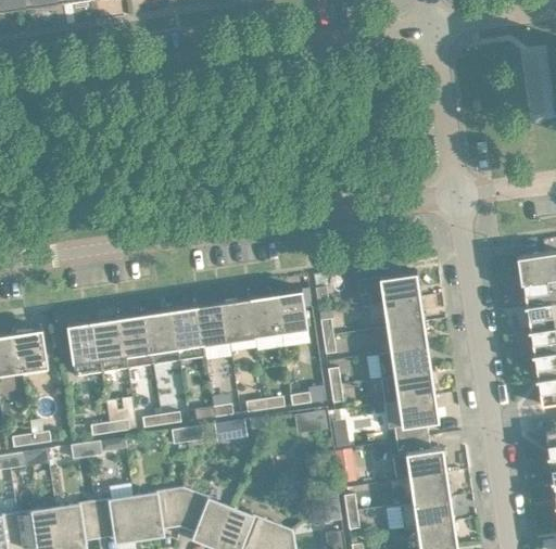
[(0,0),(0,15),(30,11),(28,0),(0,0)]
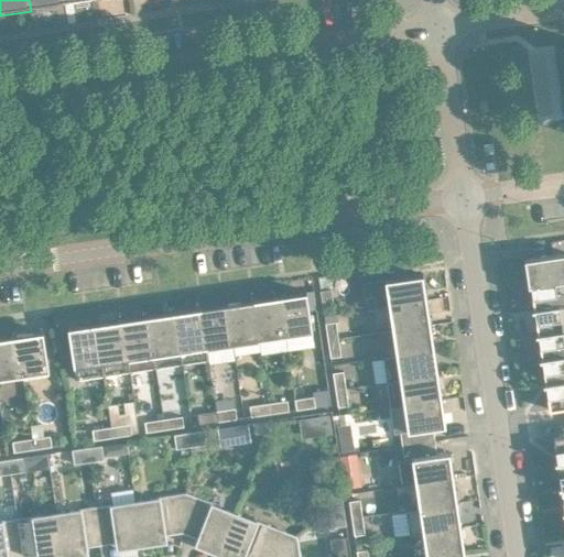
[(29,0),(31,11),(64,7),(62,0),(29,0)]
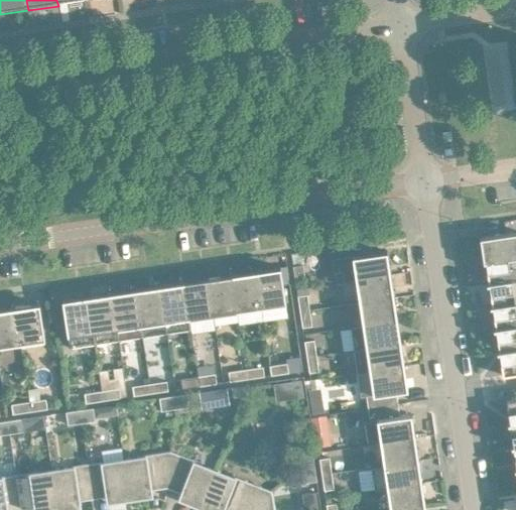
[(483,265),(485,265),(485,264),(515,259),(515,235),(480,241),(483,265)]
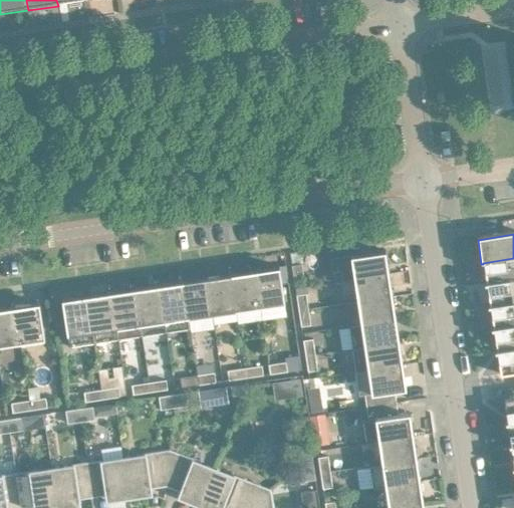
[(352,271),(354,282),(389,277),(386,253),(330,261),(332,274),(352,271)]
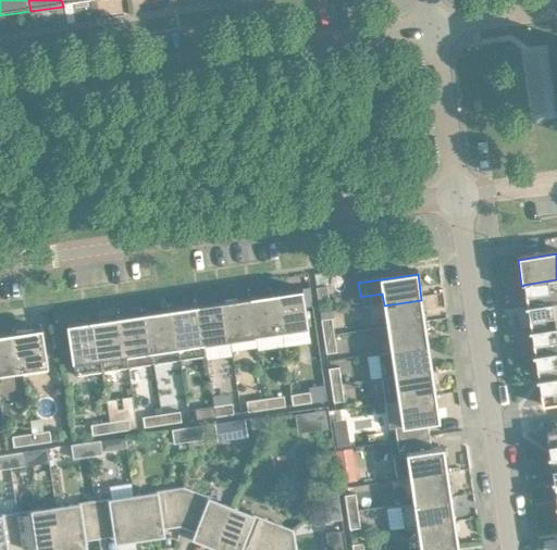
[(525,311),(528,311),(528,310),(556,304),(556,279),(523,285),(523,286),(525,298),(523,298),(525,309),(524,309),(525,311)]
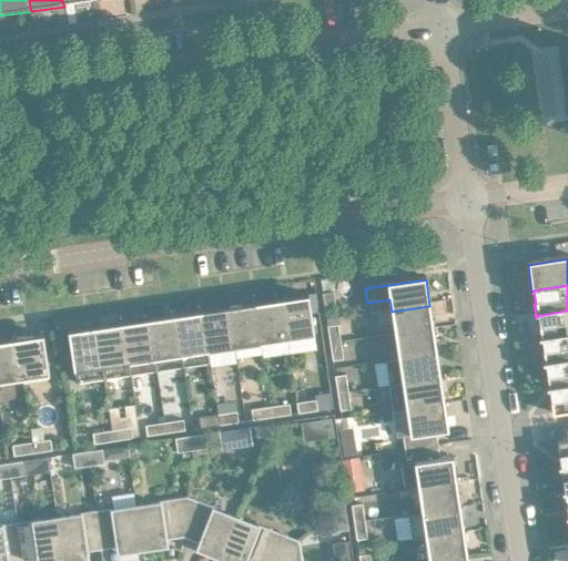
[(322,296),(325,314),(336,313),(333,295),(322,296)]
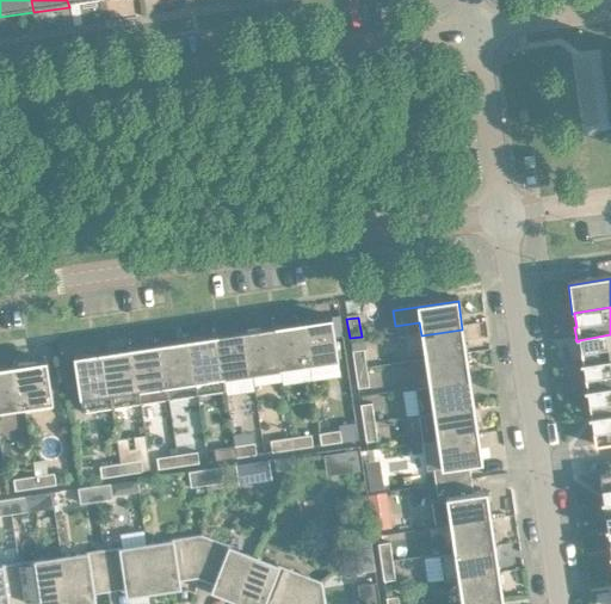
[(332,320),(302,325),(308,368),(338,363),(332,320)]
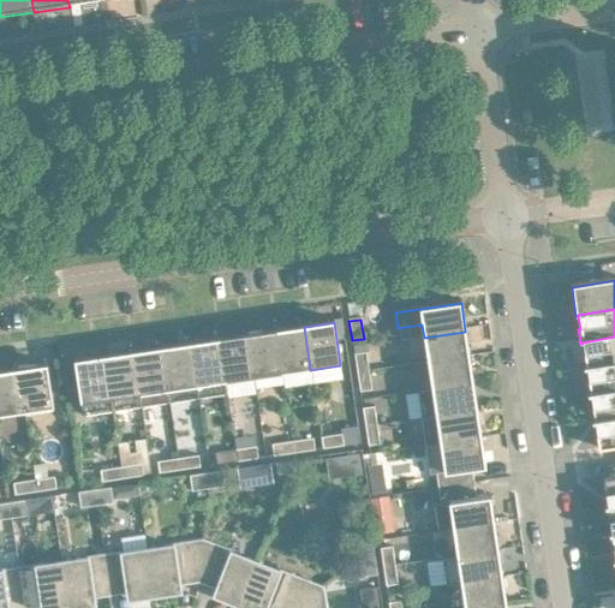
[(304,327),(275,331),(282,374),(310,370),(304,327)]
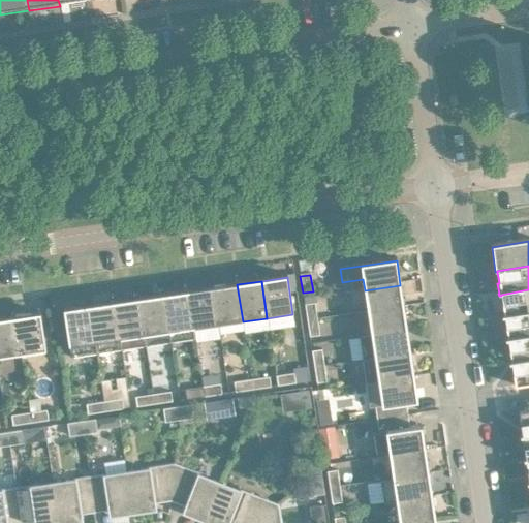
[(237,284),(213,288),(218,326),(243,321),(237,284)]
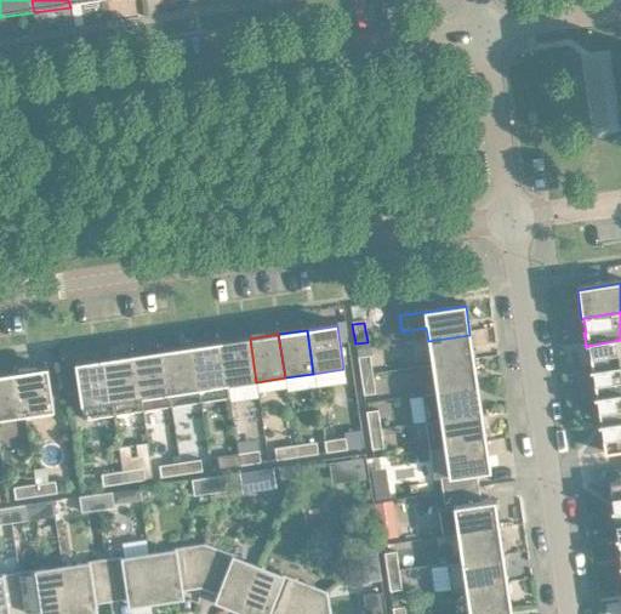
[(428,341),(432,369),(474,363),(469,335),(428,341)]
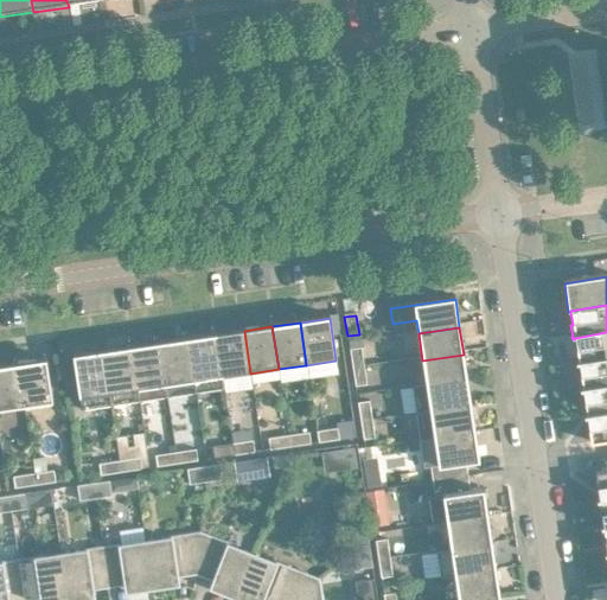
[(244,331),(216,334),(224,391),(253,388),(250,374),(244,331)]
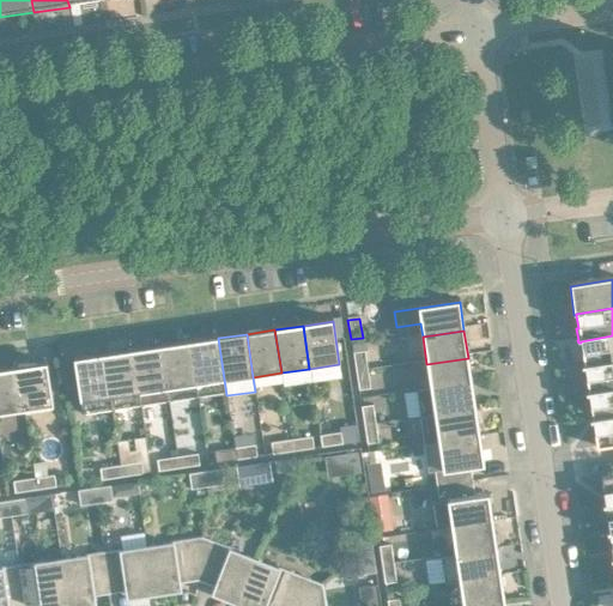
[(582,370),(584,369),(584,368),(612,363),(612,335),(581,341),(581,343),(582,355),(581,356),(582,367),(582,370)]
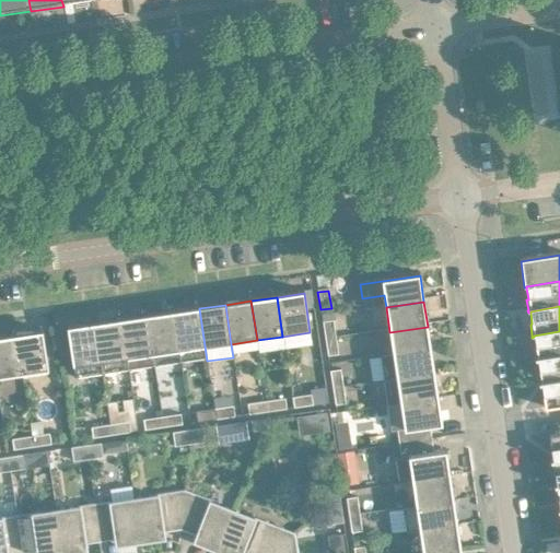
[(199,308),(173,313),(181,365),(207,361),(199,308)]
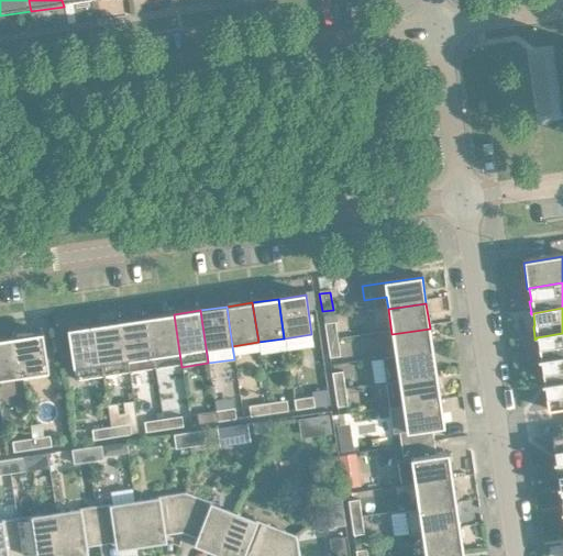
[(174,314),(147,319),(155,371),(181,367),(174,314)]
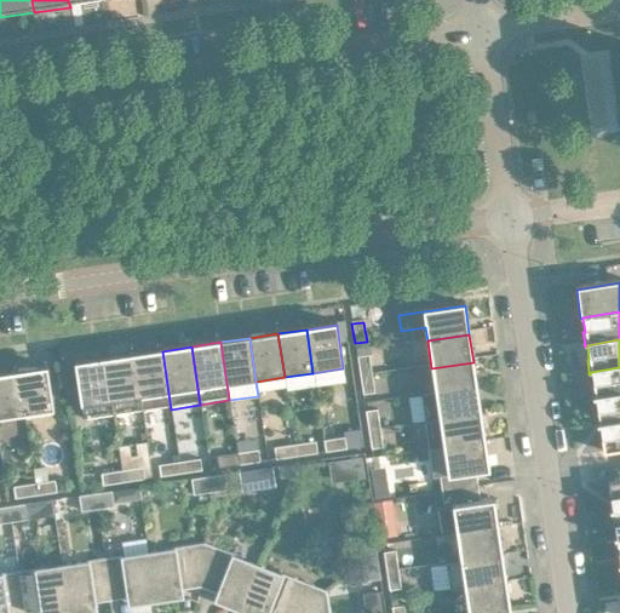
[(162,351),(133,355),(142,413),(171,410),(162,351)]
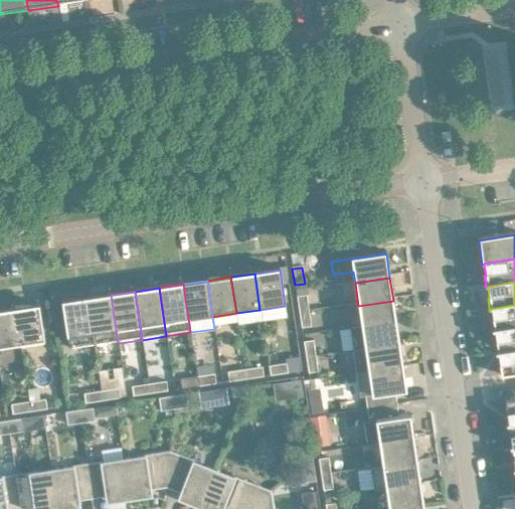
[(111,295),(87,299),(94,347),(118,343),(111,295)]
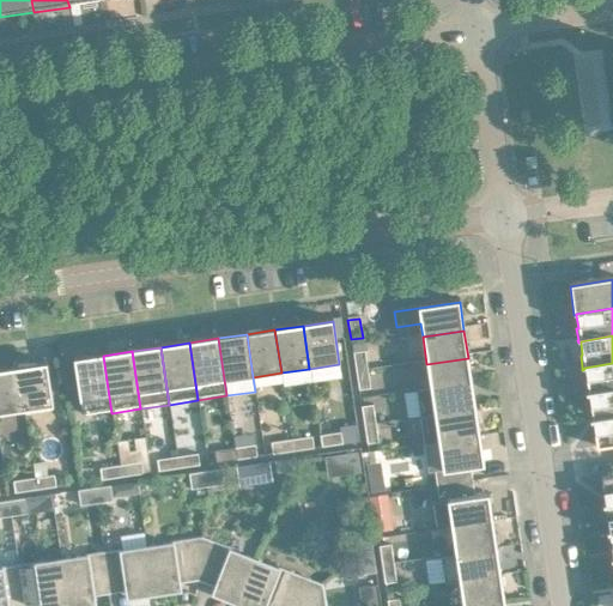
[(353,356),(356,375),(368,373),(365,353),(353,356)]
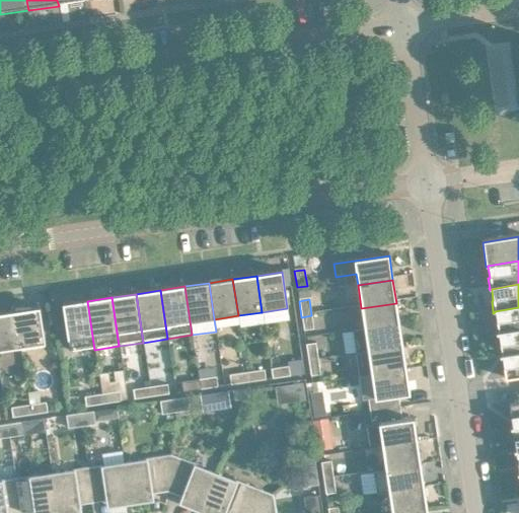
[(94,350),(87,301),(63,304),(70,353),(94,350)]
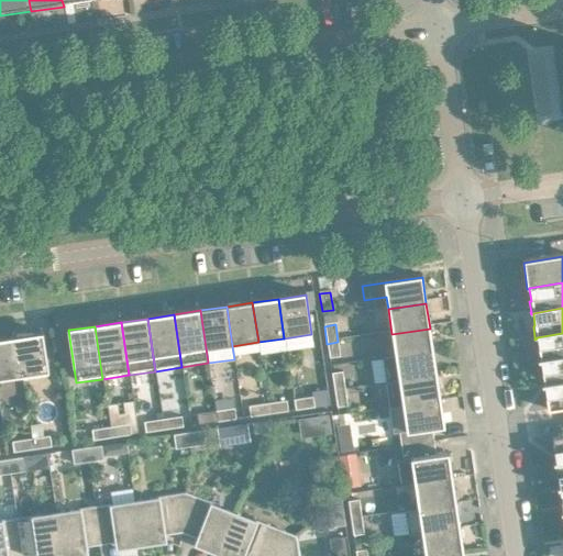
[(392,334),(395,358),(433,353),(430,329),(392,334)]
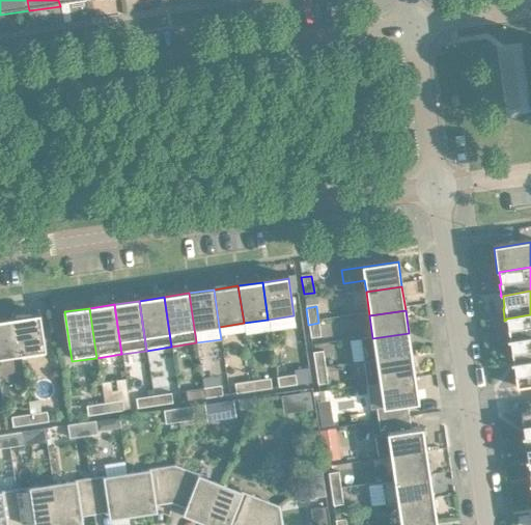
[(507,343),(510,343),(509,342),(530,338),(530,314),(506,319),(506,320),(508,331),(506,331),(507,341),(507,343)]
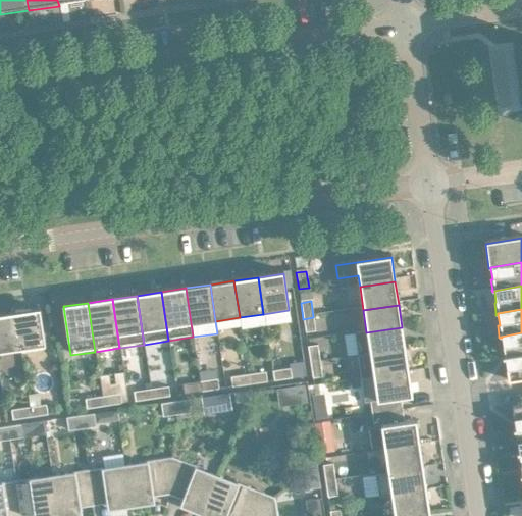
[(40,310),(14,314),(19,351),(45,347),(40,310)]
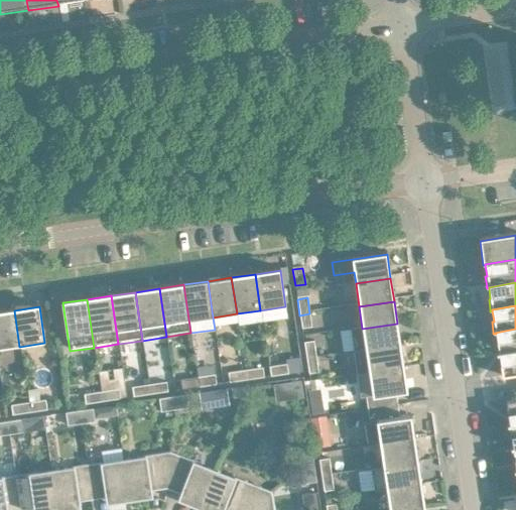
[(14,310),(0,311),(0,349),(19,347),(14,310)]
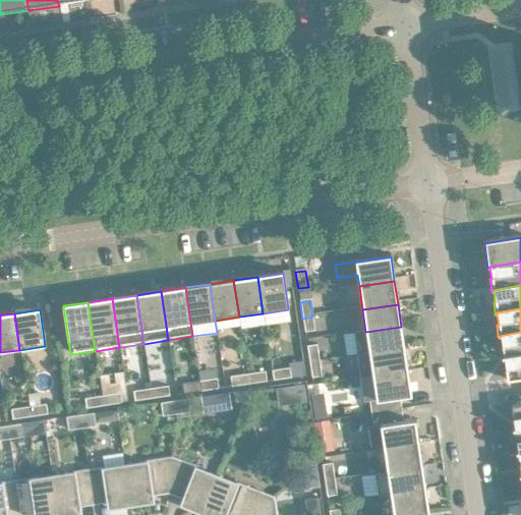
[(312,317),(302,319),(305,334),(314,333),(312,317)]
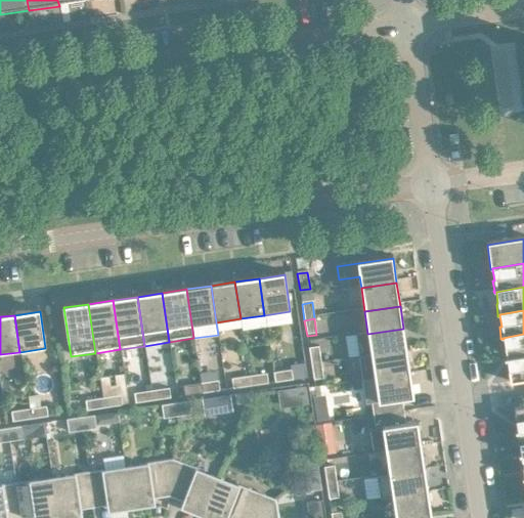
[(355,336),(359,359),(406,352),(403,329),(367,334),(355,336)]
